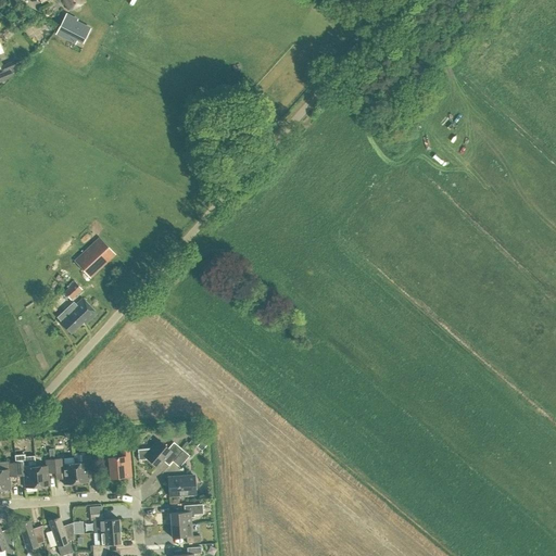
[(39,0),(41,2),(46,0),(63,0),(68,10),(85,1),(84,0),(39,0)]
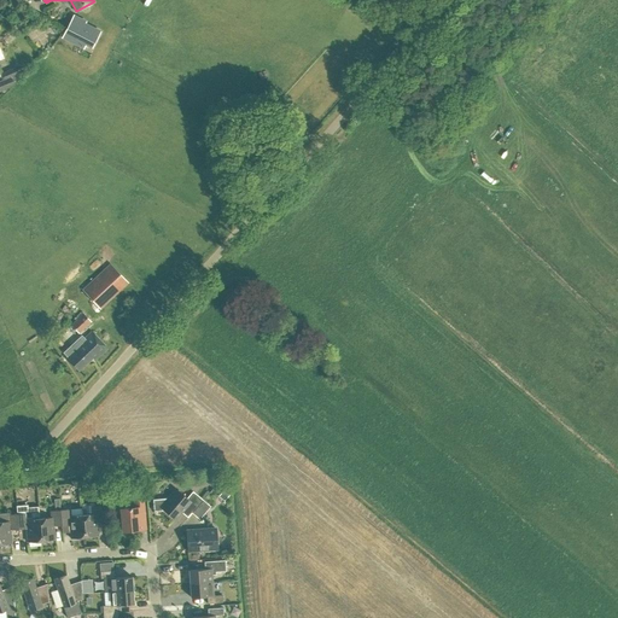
[(73,18),(62,38),(83,48),(88,40),(91,41),(97,30),(73,18)]
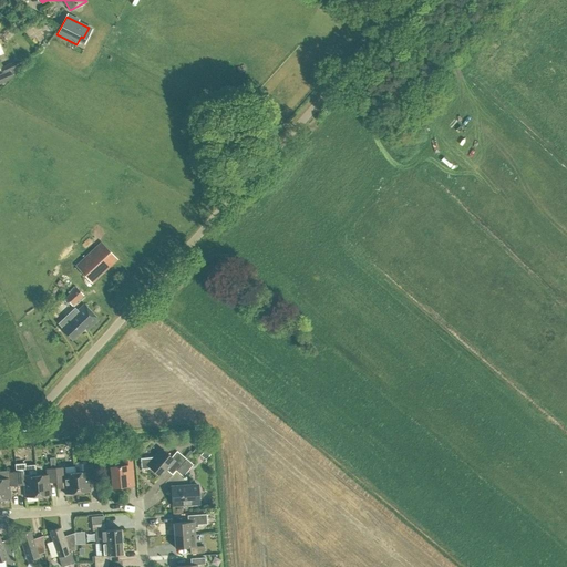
[(0,73),(0,82),(12,78),(10,71),(17,68),(13,61),(1,65),(3,72),(0,73)]
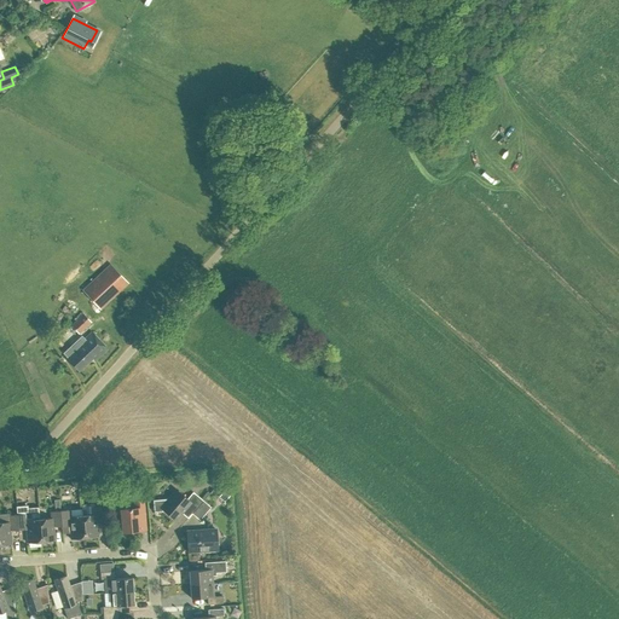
[(82,290),(99,308),(127,282),(110,264),(82,290)]
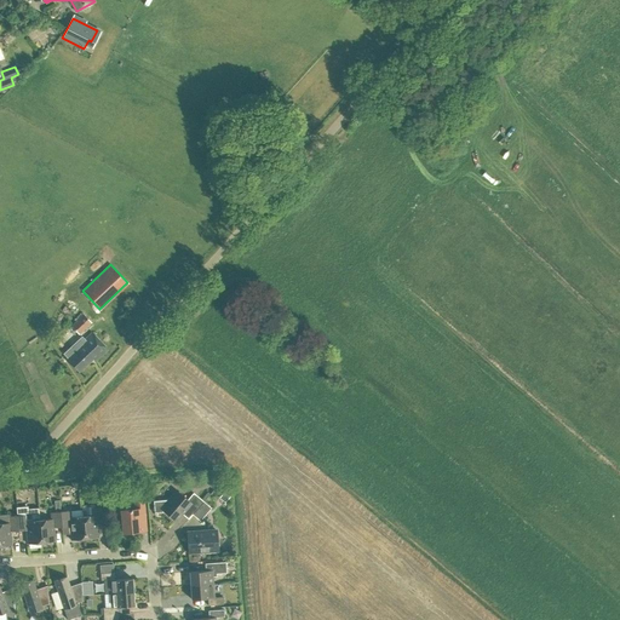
[(84,315),(72,326),(79,334),(91,322),(84,315)]
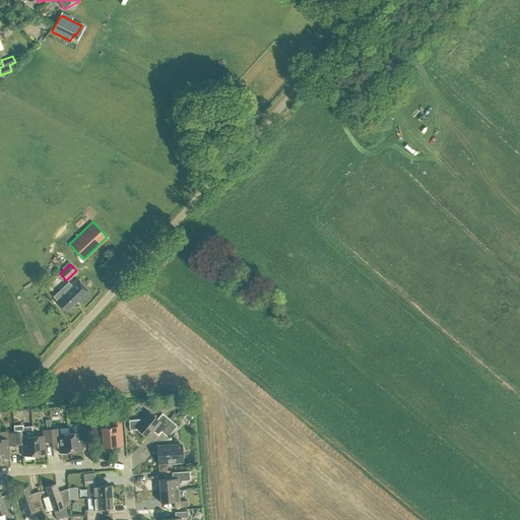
[(80,303),(90,293),(77,279),(70,285),(71,285),(69,287),(69,286),(62,294),(63,294),(56,301),(66,312),(78,301),(80,303)]
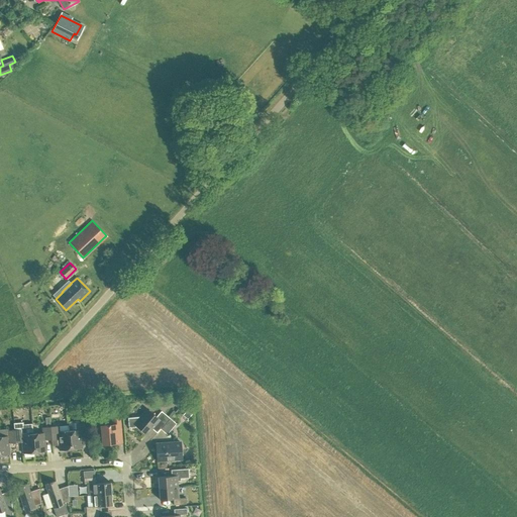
[(151,429),(157,433),(161,429),(170,418),(161,411),(157,417),(146,409),(140,417),(127,418),(128,428),(137,427),(146,435),(151,429)]
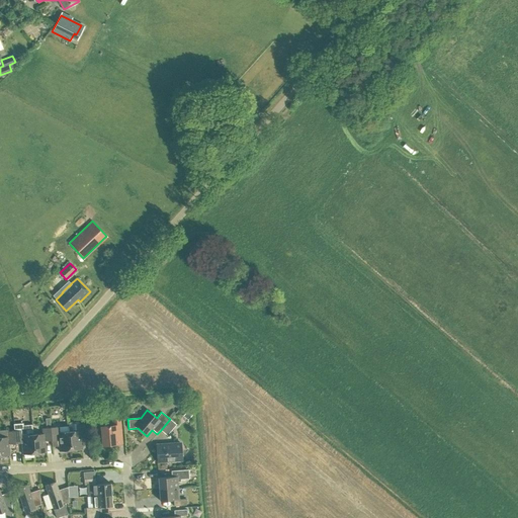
[(119,419),(113,419),(113,425),(101,426),(103,445),(121,443),(119,419)]
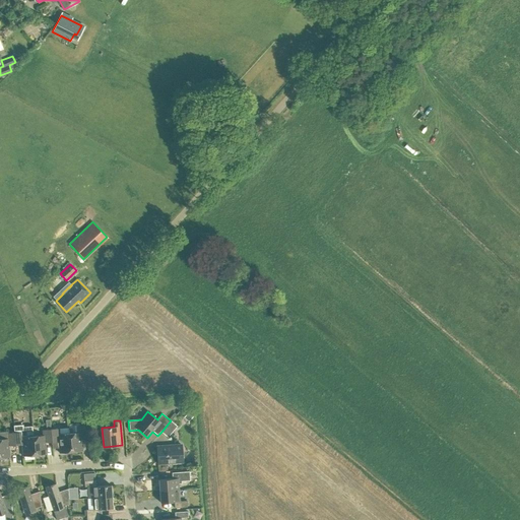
[(176,426),(171,420),(161,432),(167,437),(176,426)]
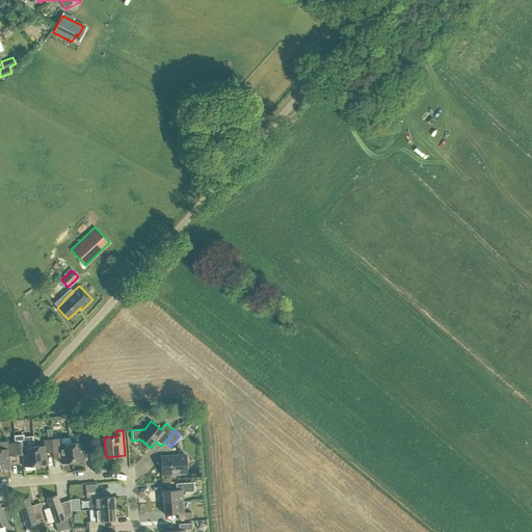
[(15,443),(16,455),(22,455),(23,467),(35,466),(33,446),(34,446),(33,435),(32,435),(32,436),(23,437),(23,435),(15,436),(15,435),(14,435),(15,443)]
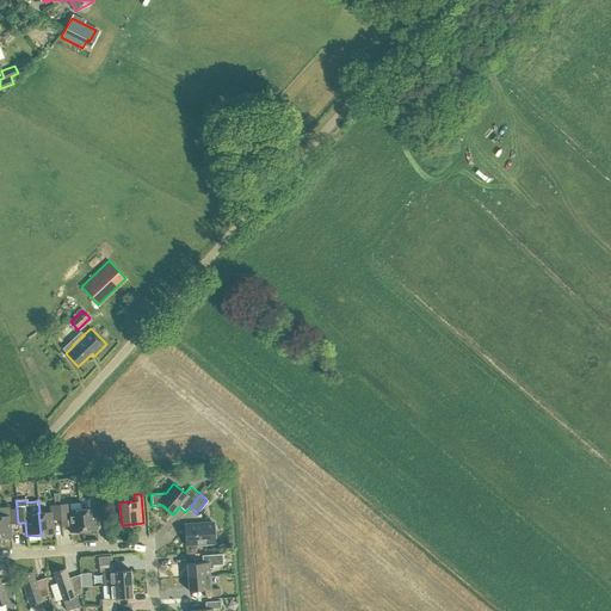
[(81,508),(84,531),(97,530),(96,517),(104,516),(103,500),(93,501),(93,507),(81,508)]
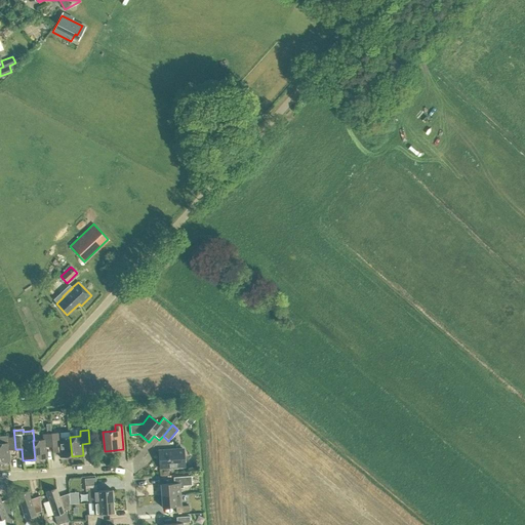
[(33,440),(35,459),(46,458),(45,447),(52,446),(51,434),(51,433),(47,434),(43,434),(43,440),(34,440),(33,440)]
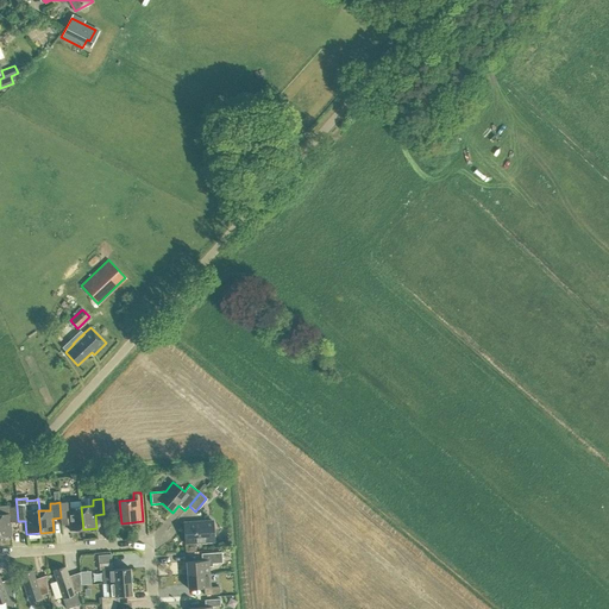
[(69,502),(60,503),(61,526),(67,525),(67,522),(69,522),(69,531),(83,529),(81,507),(69,508),(69,502)]
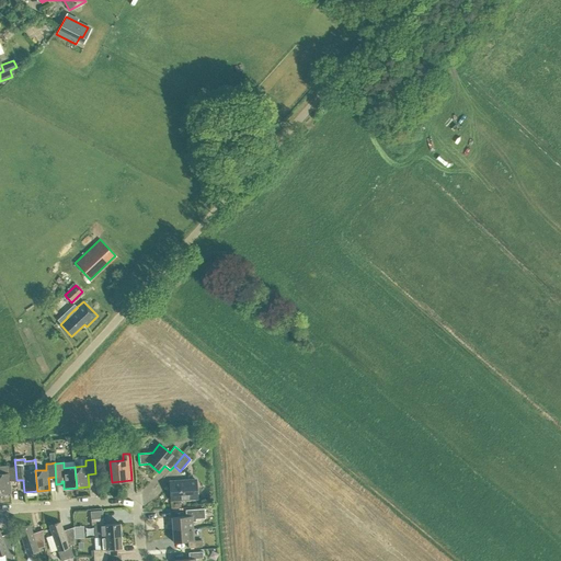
[(0,473),(0,494),(11,493),(10,481),(16,480),(15,467),(7,468),(7,473),(0,473)]
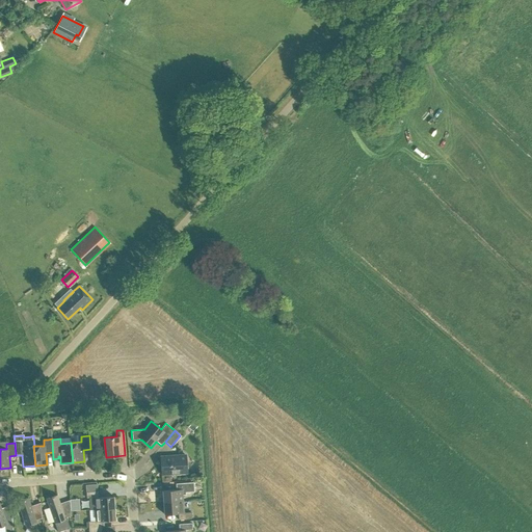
[(161,455),(163,475),(186,474),(184,454),(161,455)]
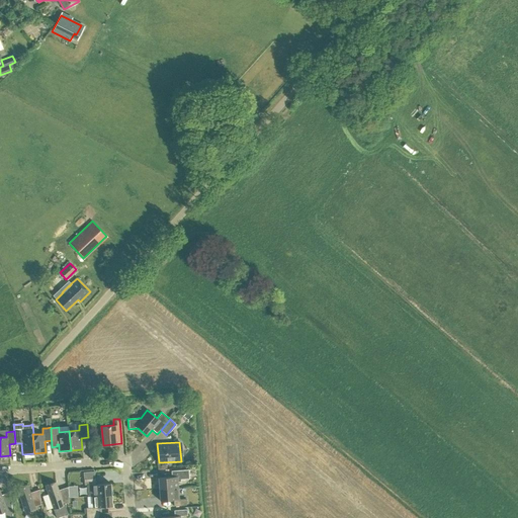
[(158,478),(159,490),(178,488),(177,483),(181,482),(181,480),(189,479),(188,469),(171,470),(171,477),(158,478)]
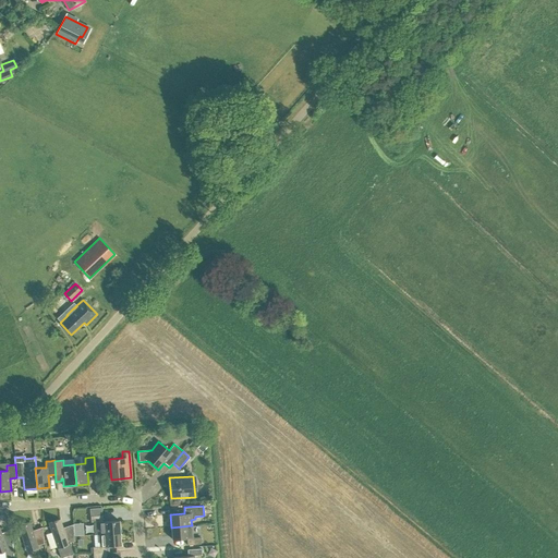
[(99,534),(120,533),(119,520),(105,521),(104,514),(91,516),(91,522),(94,522),(94,534),(99,534)]
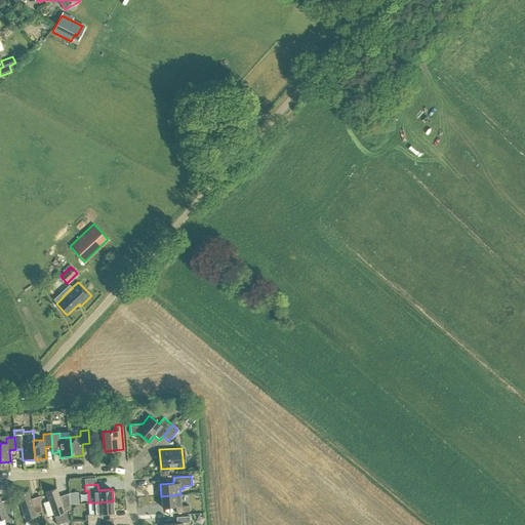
[(59,497),(56,488),(46,492),(56,524),(69,521),(66,512),(65,513),(64,511),(70,509),(69,493),(69,494),(59,497)]
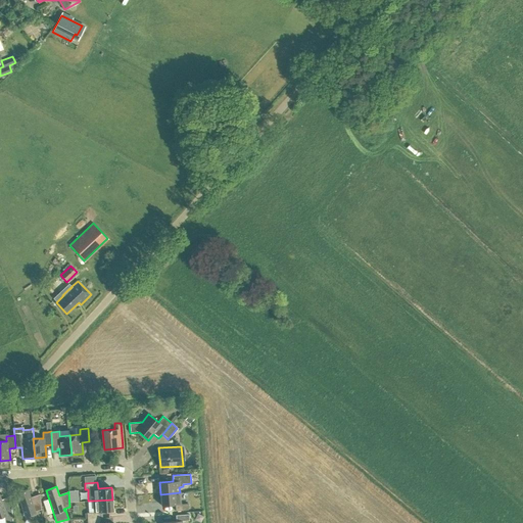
[(28,489),(17,492),(26,517),(36,513),(35,512),(41,510),(40,494),(31,497),(28,489)]
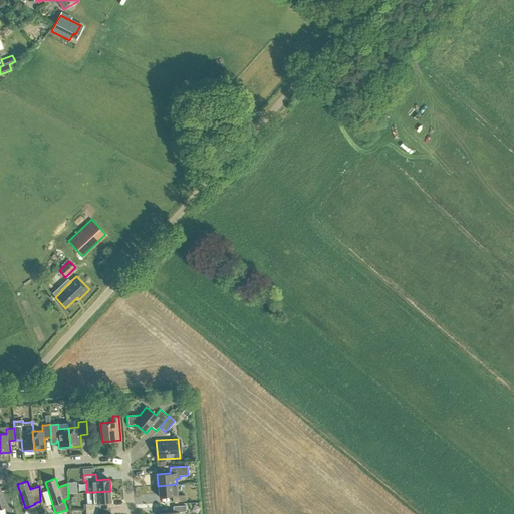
[(172,496),(173,502),(185,501),(185,495),(178,495),(177,484),(158,486),(159,497),(172,496)]
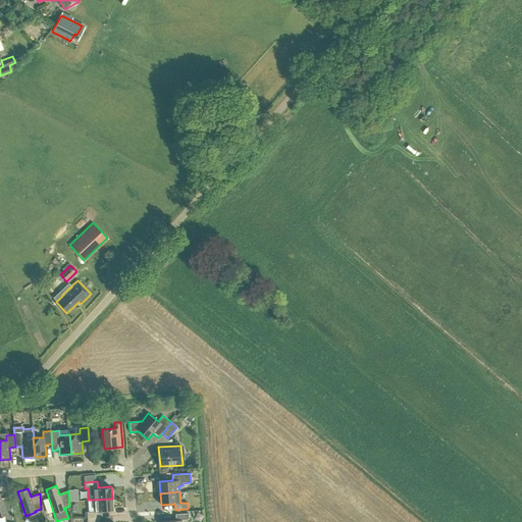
[(0,516),(4,515),(4,521),(12,521),(10,496),(10,497),(1,500),(0,496),(0,516)]
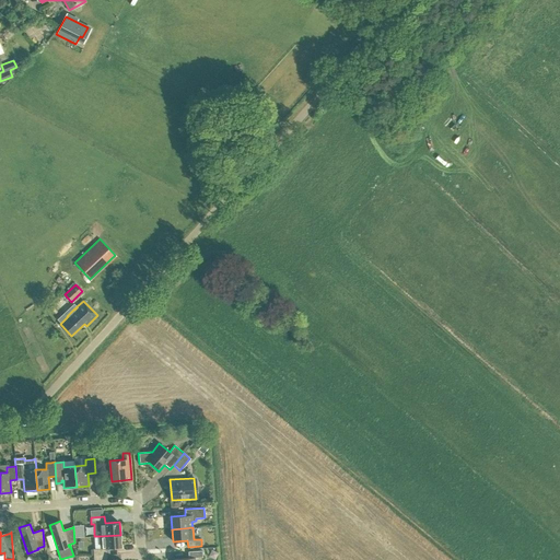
[(93,549),(93,556),(107,555),(106,548),(121,547),(120,535),(100,536),(101,548),(93,549)]
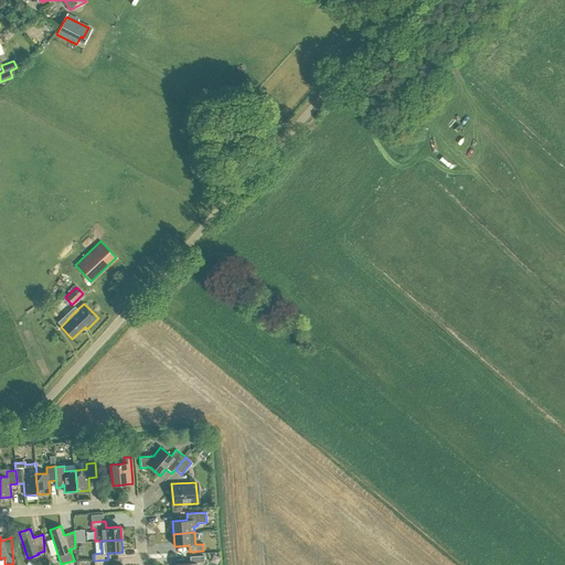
[(176,564),(195,564),(196,563),(204,562),(203,555),(190,556),(190,563),(176,564)]
